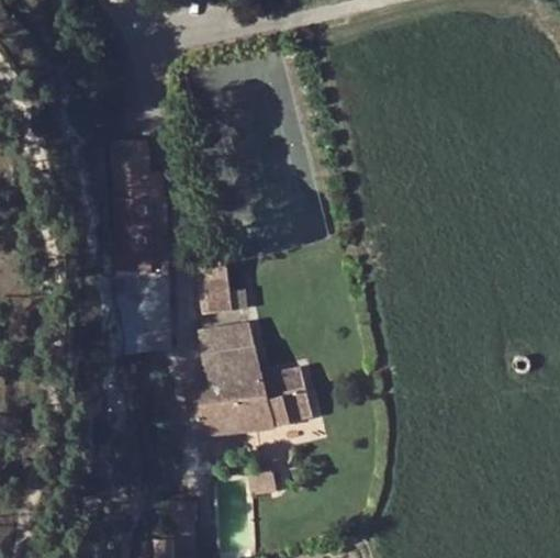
[(113,142),(114,194),(155,193),(154,141),(113,142)]
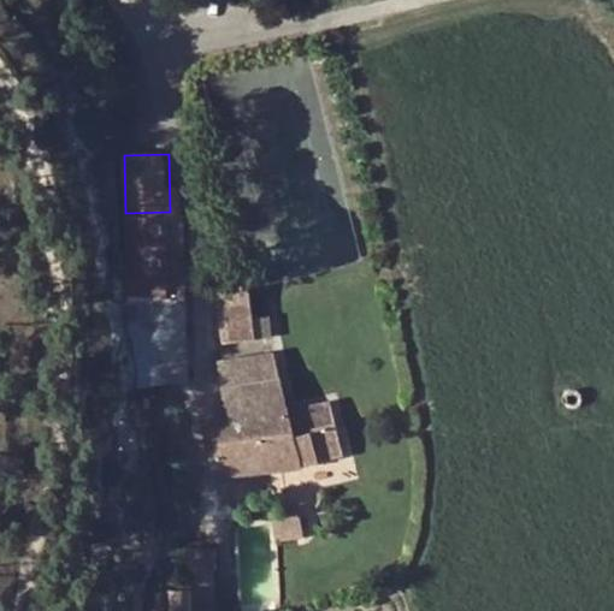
[(127,308),(130,392),(187,381),(183,297),(181,297),(175,257),(158,260),(163,302),(127,308)]
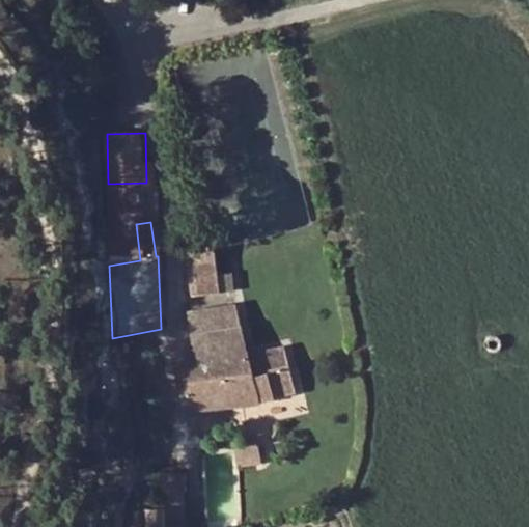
[(220,293),(213,242),(186,246),(192,297),(220,293)]
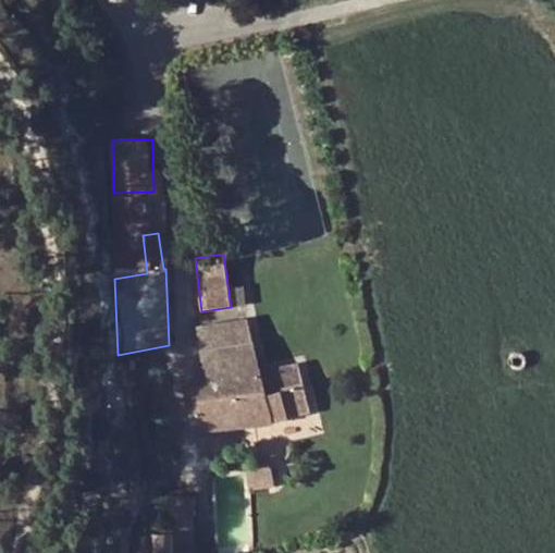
[(260,376),(247,322),(196,331),(204,382),(190,383),(198,433),(274,424),(273,421),(309,413),(297,367),(260,376)]
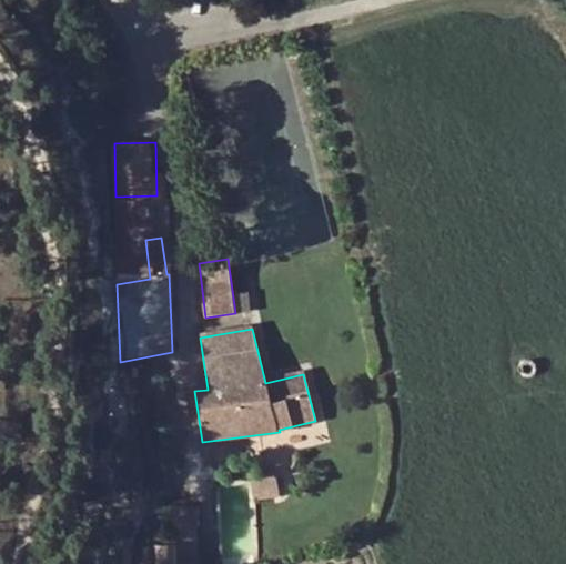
[(180,497),(174,439),(150,442),(157,501),(180,497)]
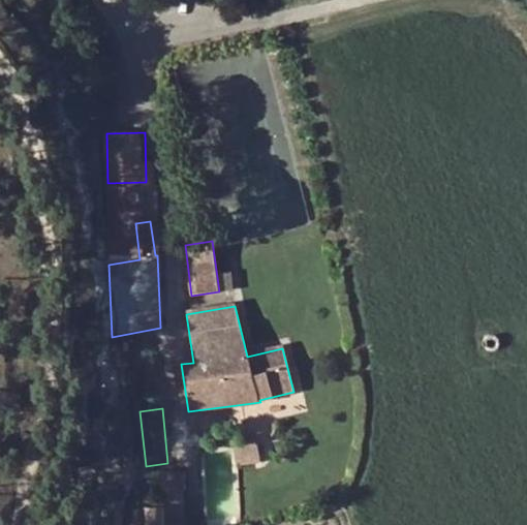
[(256,444),(235,448),(235,451),(236,467),(258,464),(256,444)]
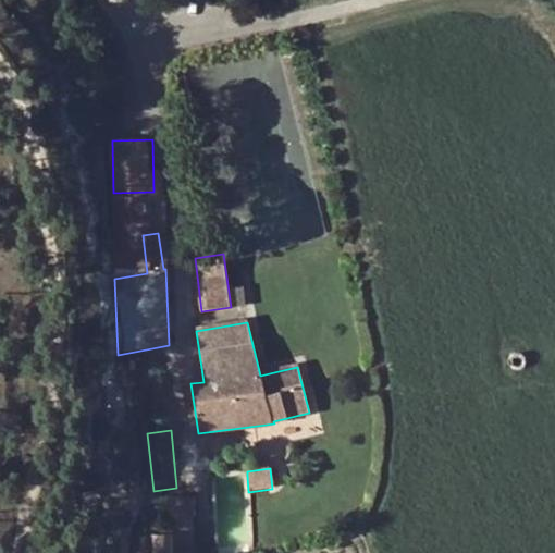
[(193,552),(190,518),(195,518),(194,500),(165,502),(168,537),(149,538),(150,552),(193,552)]
